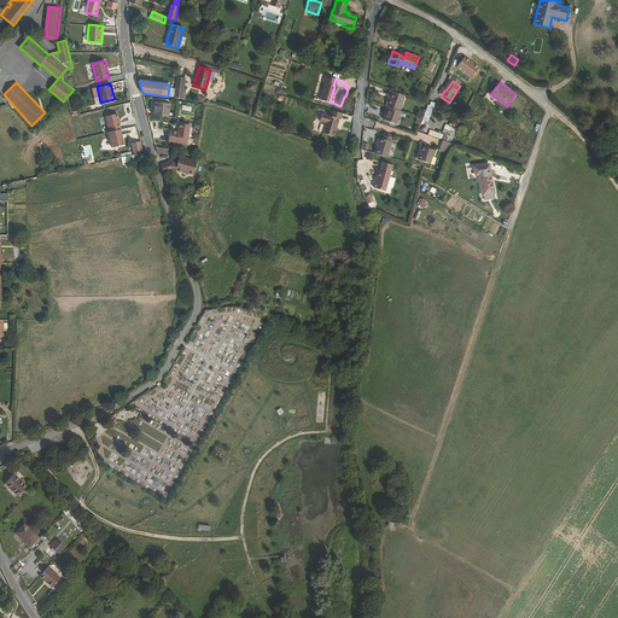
[(401,110),(406,95),(391,91),(390,95),(391,97),(388,106),(390,108),(401,110)]
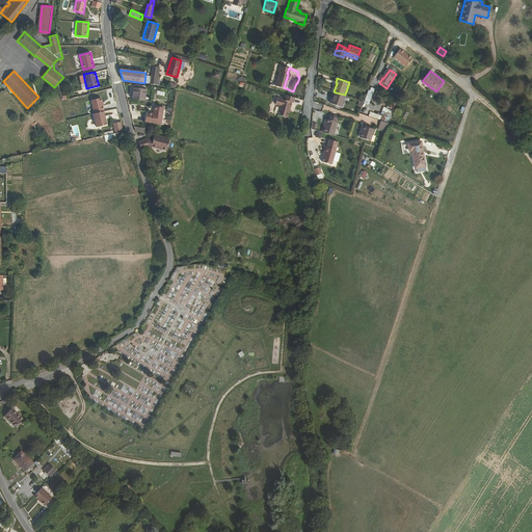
[(133,98),(145,98),(147,88),(134,87),(133,98)]
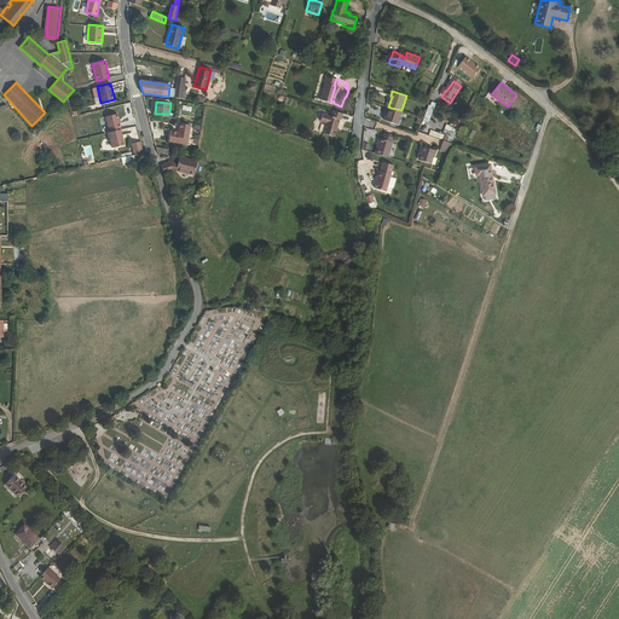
[(398,125),(403,111),(401,110),(391,108),(386,121),(398,125)]
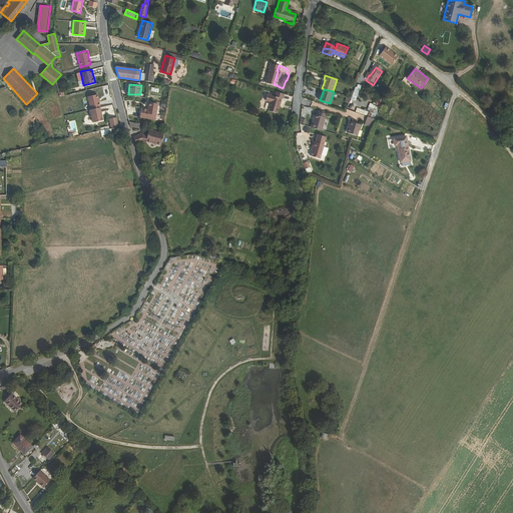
[(285,99),(286,94),(279,92),(278,95),(271,94),(269,100),(273,102),(270,110),(282,114),(286,99),(285,99)]
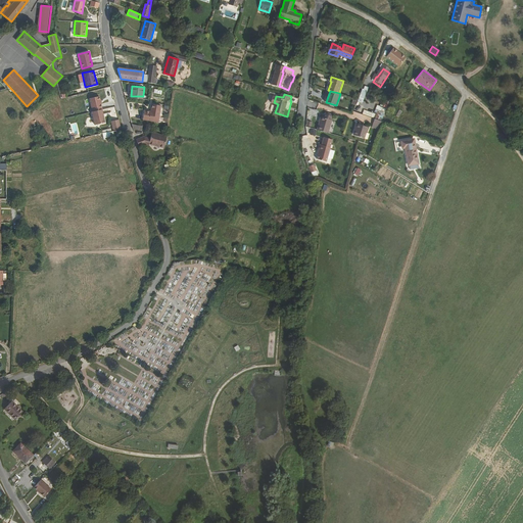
[(102,108),(99,95),(89,97),(92,110),(102,108)]
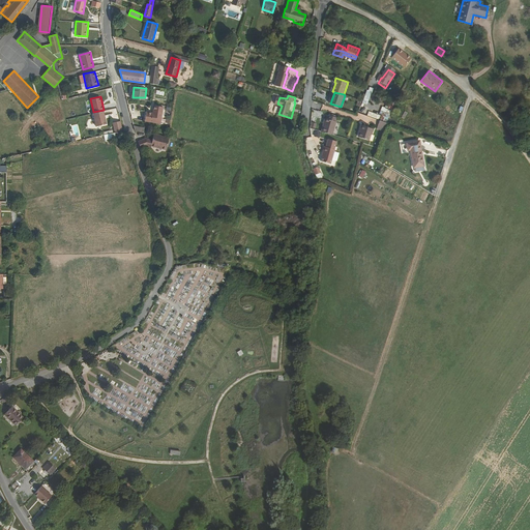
[(160,124),(164,107),(152,105),(152,112),(145,111),(144,122),(160,124)]
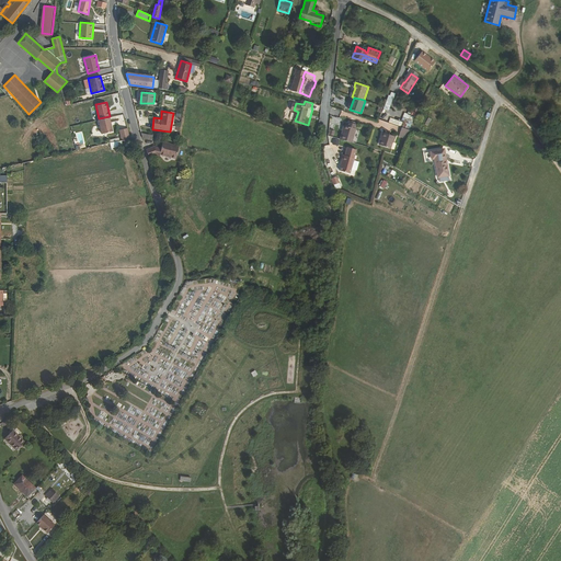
[(409,132),(414,118),(405,115),(400,127),(409,132)]
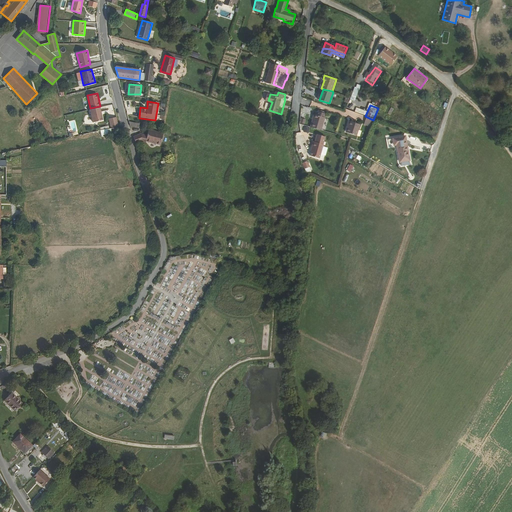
[(103,118),(100,106),(90,108),(92,121),(103,118)]
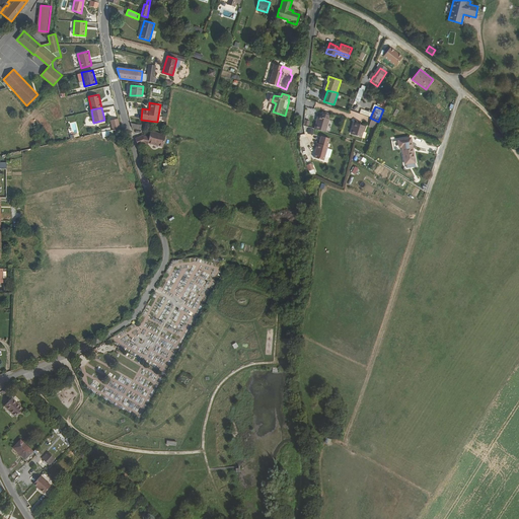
[(371,119),(372,114),(361,109),(359,114),(371,119)]
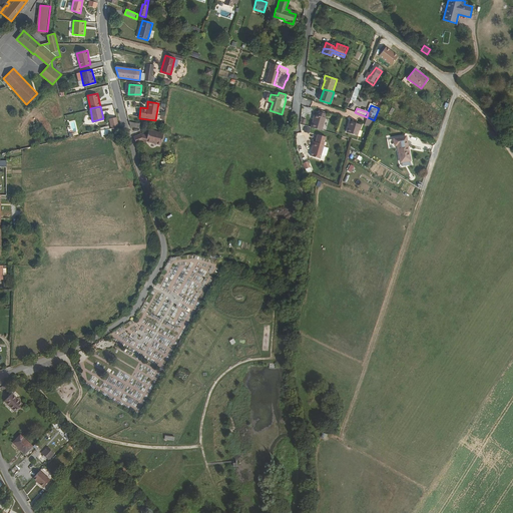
[(311,125),(322,129),(328,113),(319,110),(317,114),(316,113),(311,125)]
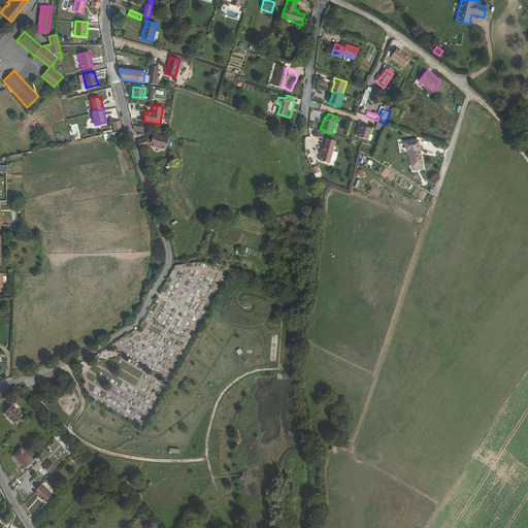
[(377,122),(375,129),(382,132),(385,124),(377,122)]
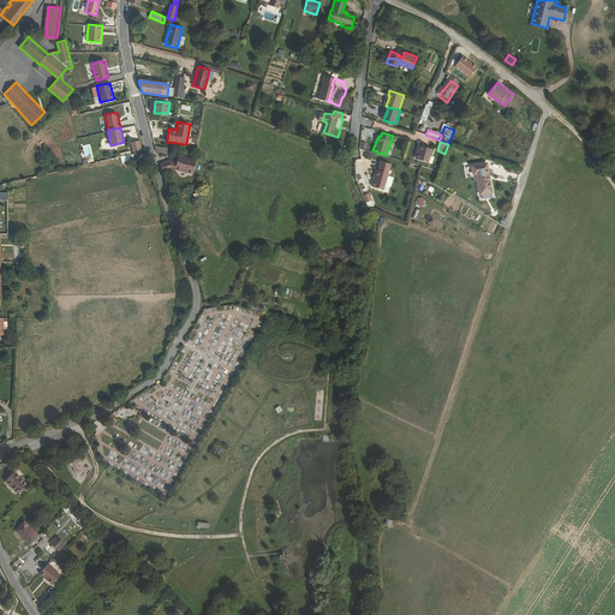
[(141,143),(132,143),(132,154),(142,154),(141,143)]
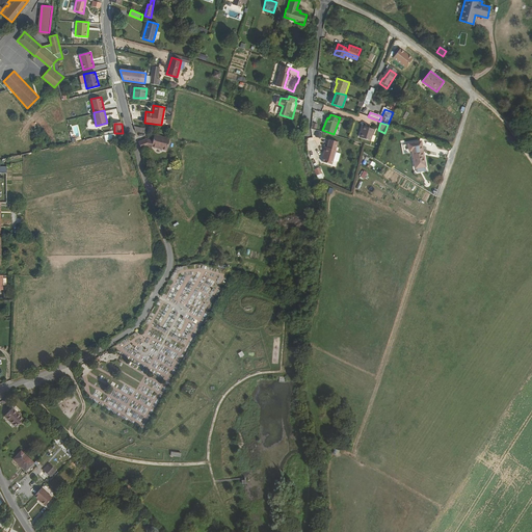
[(362,136),(367,139),(370,127),(363,124),(362,129),(363,129),(362,136)]
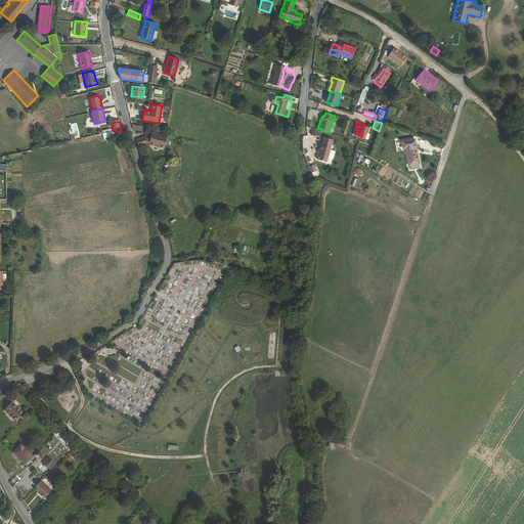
[(369,128),(364,125),(361,137),(366,140),(369,128)]
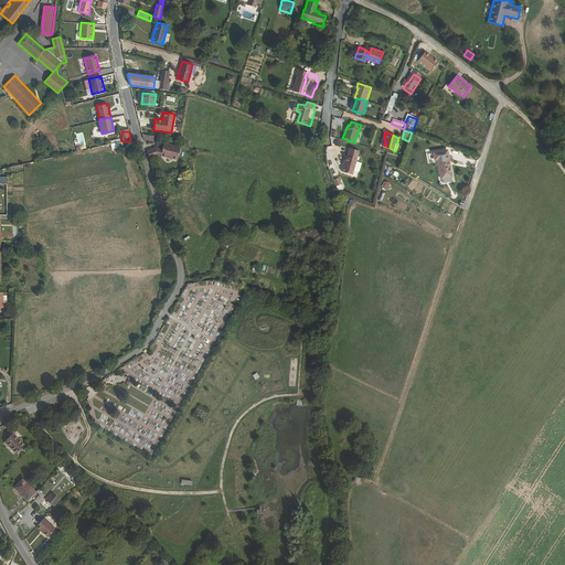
[(148,150),(150,158),(157,155),(161,157),(161,156),(177,161),(181,148),(166,142),(163,149),(157,147),(148,150)]
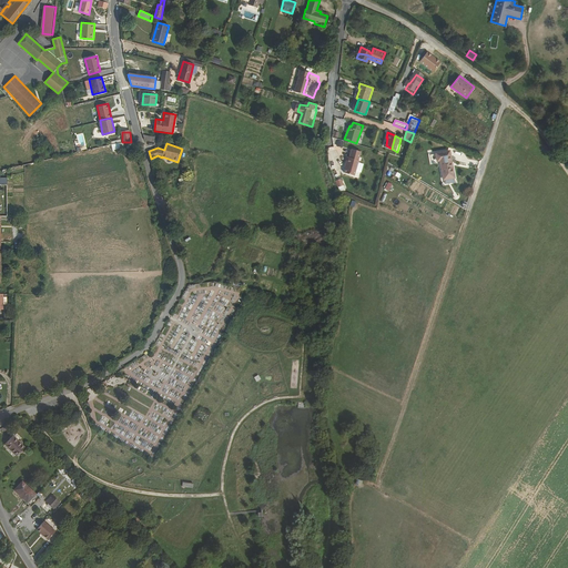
[(346,170),(357,174),(363,151),(353,148),(351,156),(350,156),(348,159),(350,160),(348,163),(346,170)]
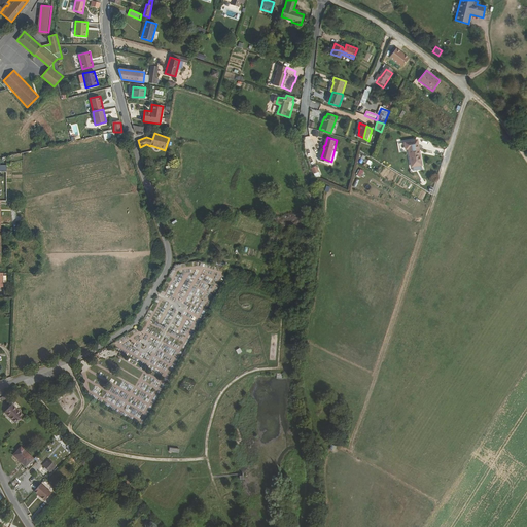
[(418,139),(399,142),(400,150),(408,149),(411,168),(423,166),(418,139)]
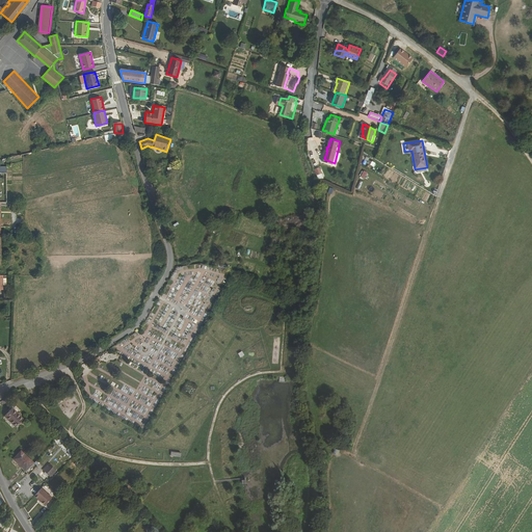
[(14,408),(5,416),(16,427),(25,420),(14,408)]
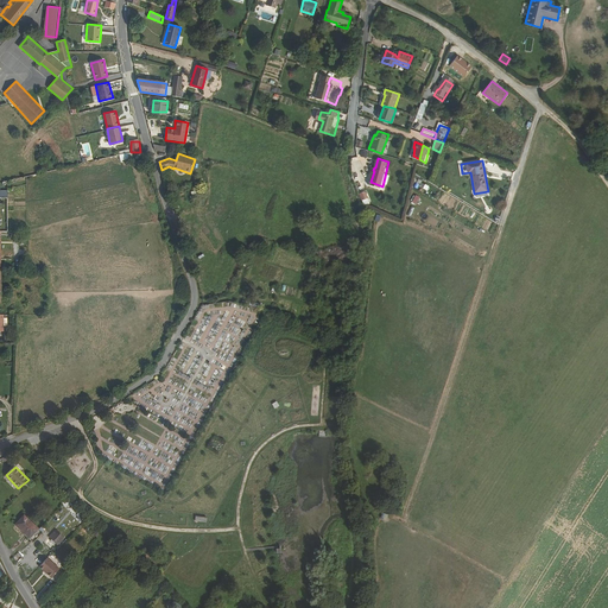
[(24,515),(14,524),(25,536),(35,527),(24,515)]
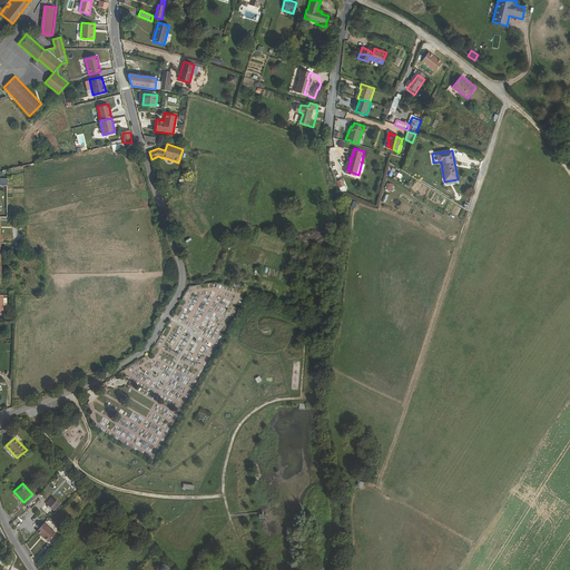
[(32,494),(23,502),(26,504),(35,497),(32,494)]
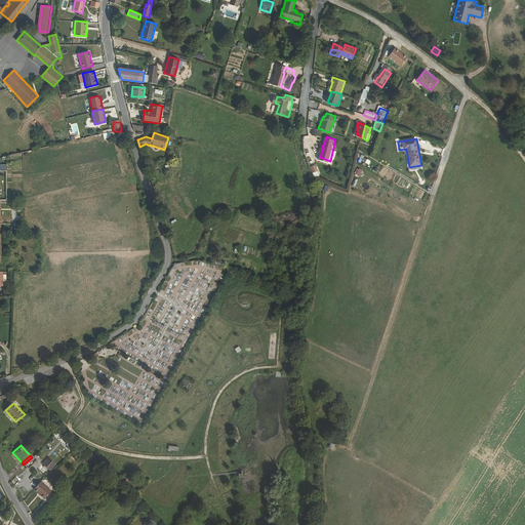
[(42,461),(49,471),(56,463),(49,455),(42,461)]
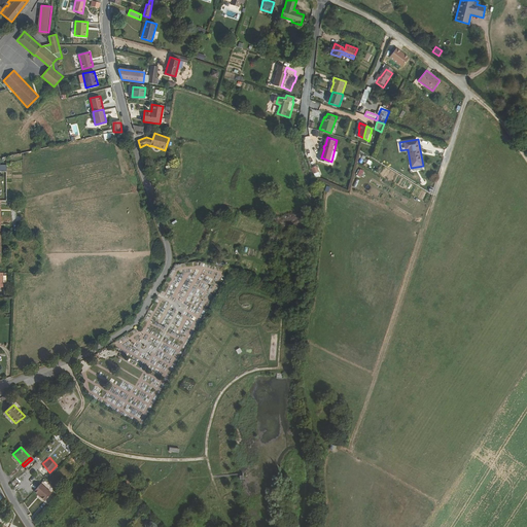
[(44,500),(55,488),(43,479),(33,491),(44,500)]
